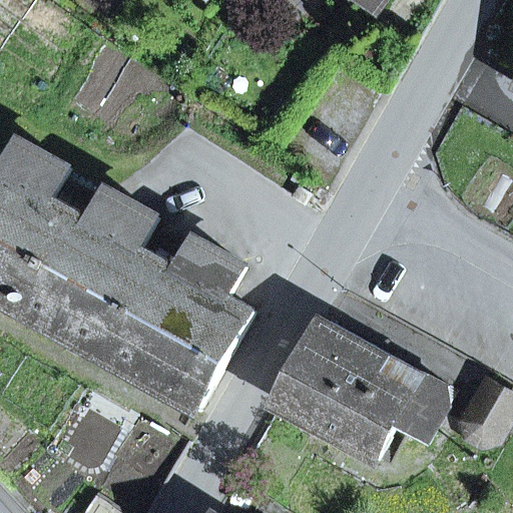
[(143,249),(160,220),(115,194),(98,224),(56,200),(73,171),(27,146),(11,175),(0,168),(0,299),(72,340),(162,391),(202,413),(258,314),(231,299),(247,270),(202,243),(185,273),(143,249)]
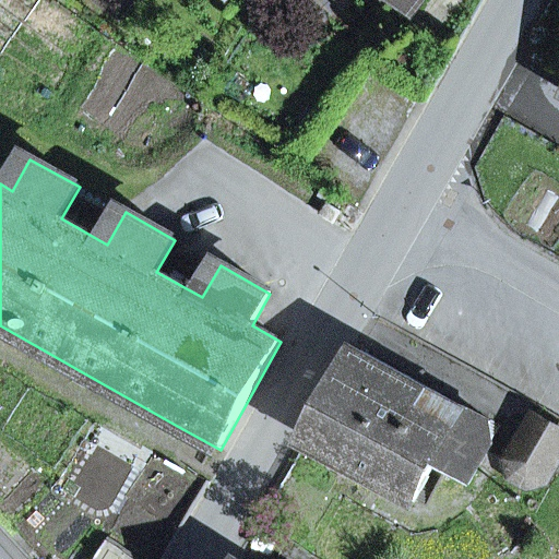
[(416,417),(419,419),(435,393),(360,351),(308,443),(379,483),(416,417)]
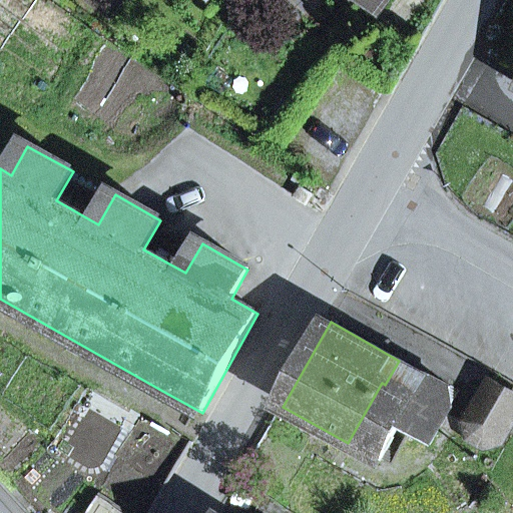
[(437,411),(449,389),(399,361),(385,385),(382,383),(348,443),(380,462),(398,429),(430,446),(447,417),(437,411)]
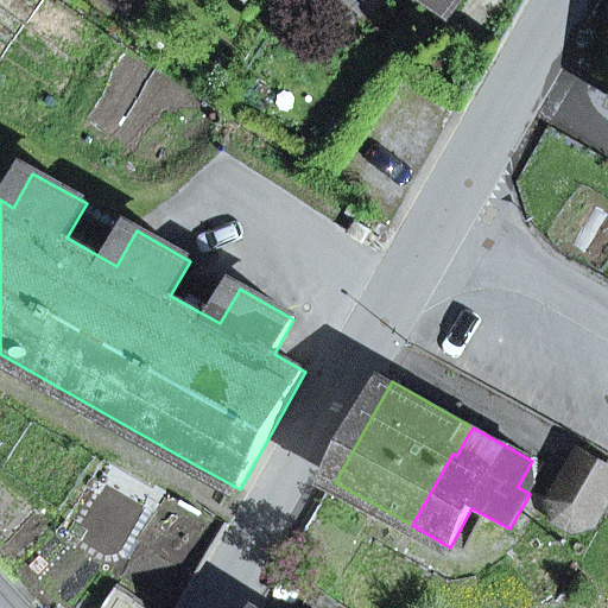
[(567,480),(607,502),(607,500),(607,468),(582,454),(567,480)]
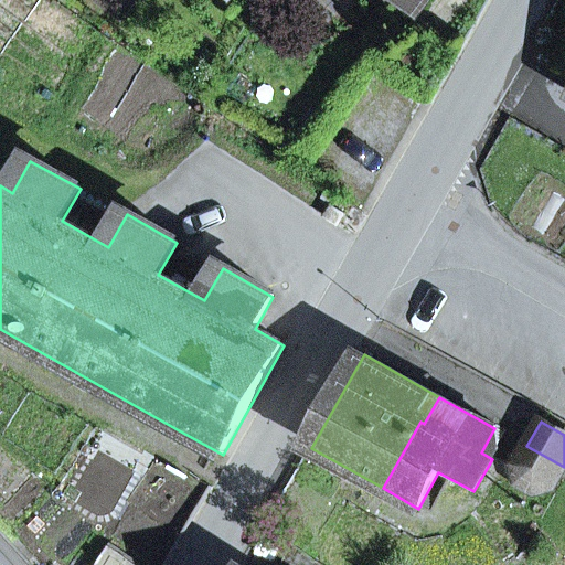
[(537,491),(552,488),(564,467),(526,446),(515,466),(521,482),(537,491)]
